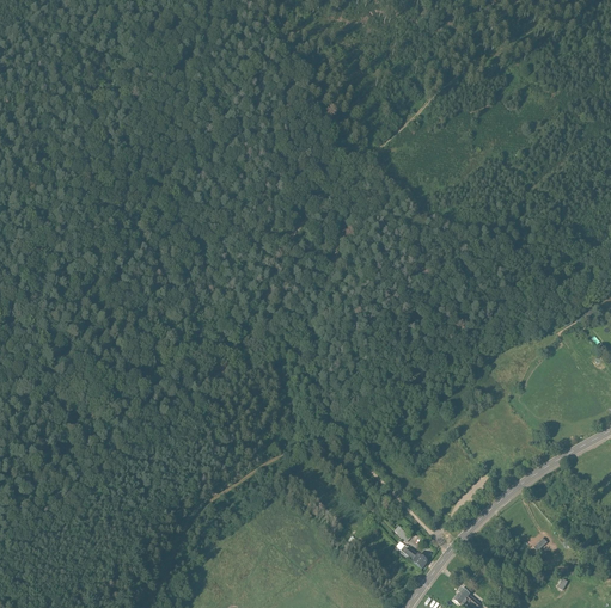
[(544,535),(537,542),(542,547),(549,540),(544,535)]
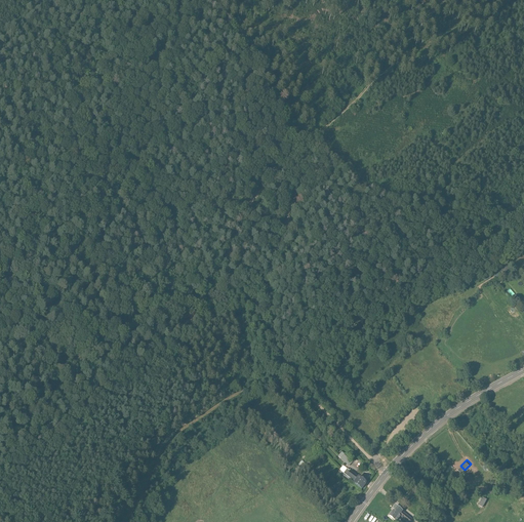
[(367,481),(351,469),(348,473),(356,479),(355,481),(362,487),(367,481)]
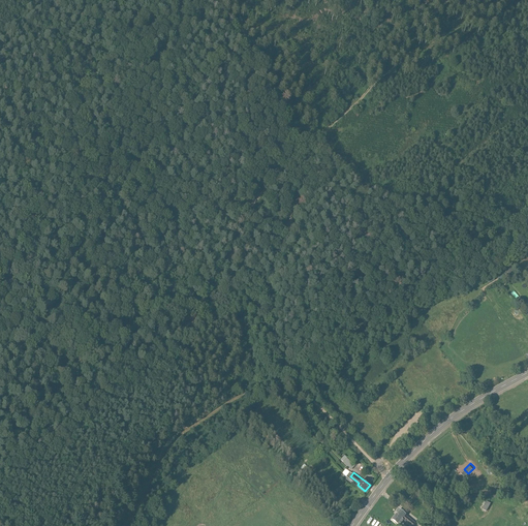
[(427,484),(417,476),(413,481),(422,489),(427,484)]
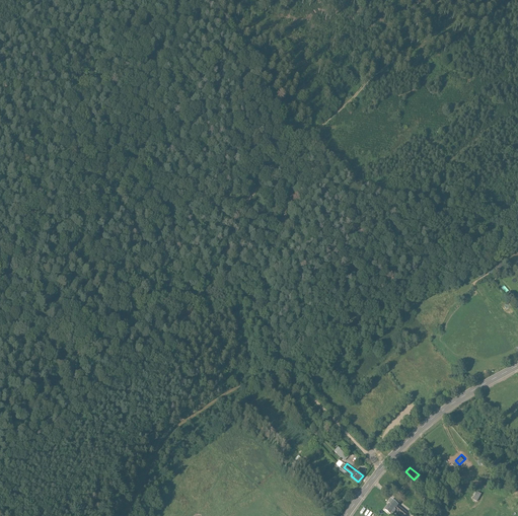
[(477,499),(482,492),(474,488),(470,495),(477,499)]
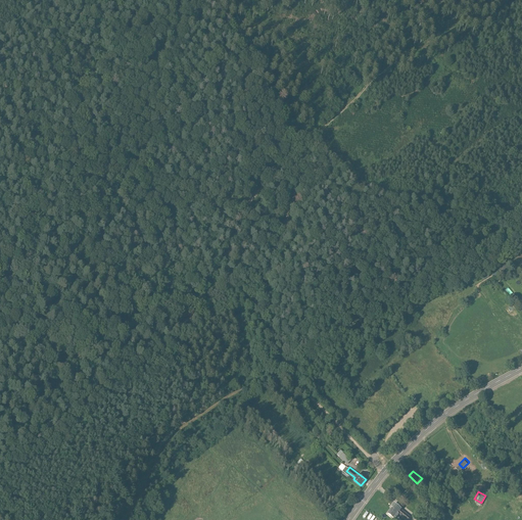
[(402,507),(395,502),(393,505),(394,505),(389,512),(395,517),(399,512),(409,519),(412,515),(401,508),(402,507)]
